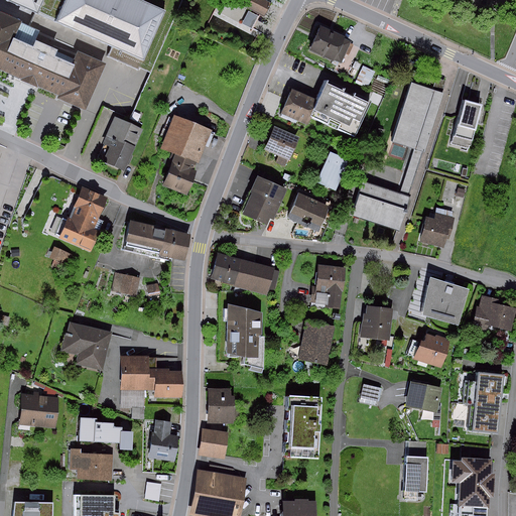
[(9,0),(36,11),(38,13),(44,0),(9,0)]
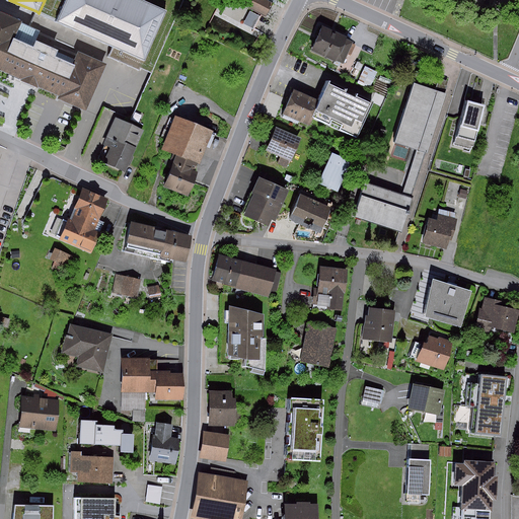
[(36,11),(29,27),(79,49),(104,60),(108,52),(155,73),(186,0),(44,0),(39,13),(36,11)]
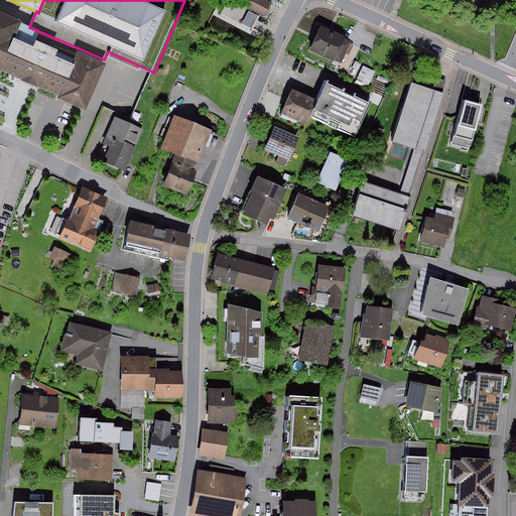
[(244,0),(244,2),(267,14),(274,2),(270,0),(244,0)]
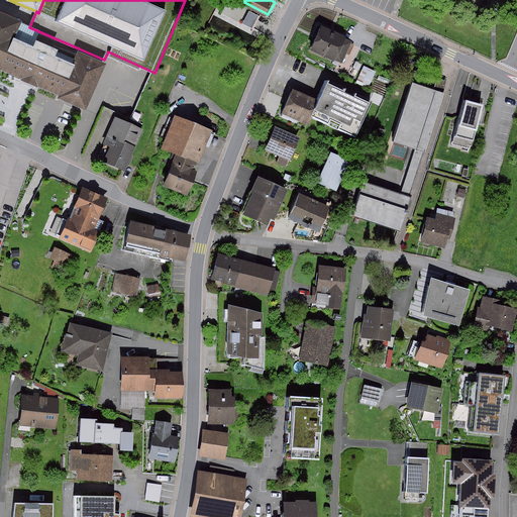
[(0,11),(0,64),(24,75),(22,81),(36,87),(38,82),(60,91),(57,96),(83,108),(104,60),(79,48),(75,57),(19,32),(23,22),(0,11)]
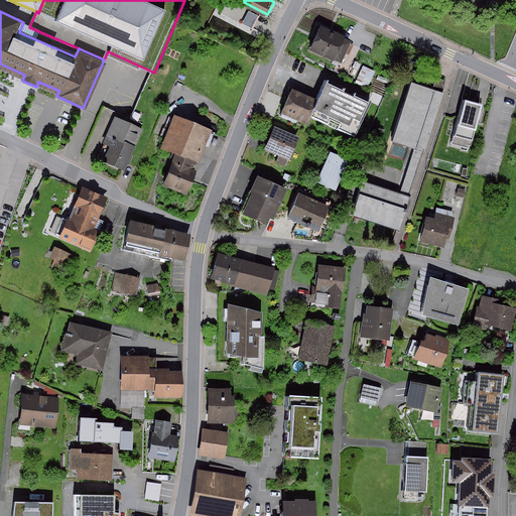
[(315,49),(343,61),(352,41),(325,29),(315,49)]
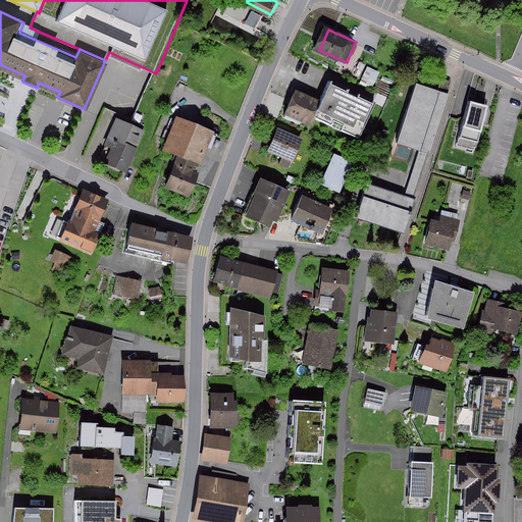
[(361,79),(373,84),(378,71),(367,66),(361,79)]
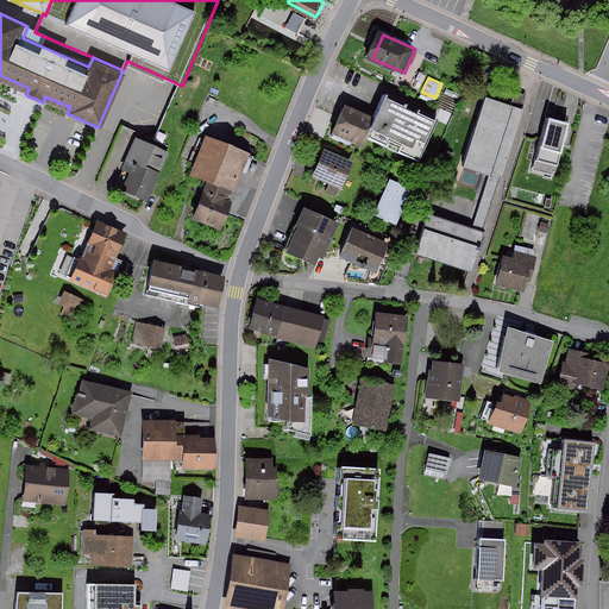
[(523,101),(525,92),(514,90),(513,99),(523,101)]
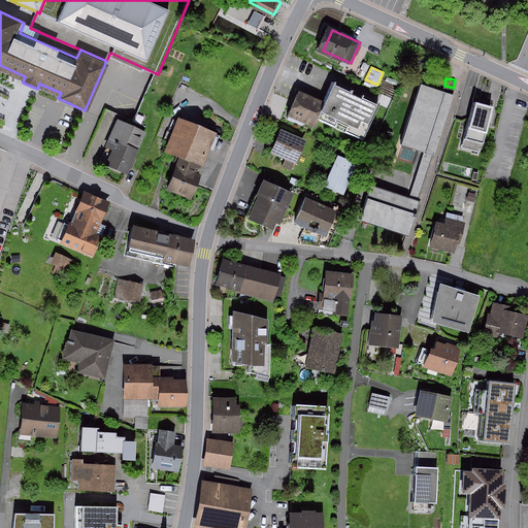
[(325,101),(319,117),(336,124),(337,122),(348,126),(345,130),(364,138),(381,102),(363,95),(362,98),(352,94),(353,91),(334,83),(325,101)]
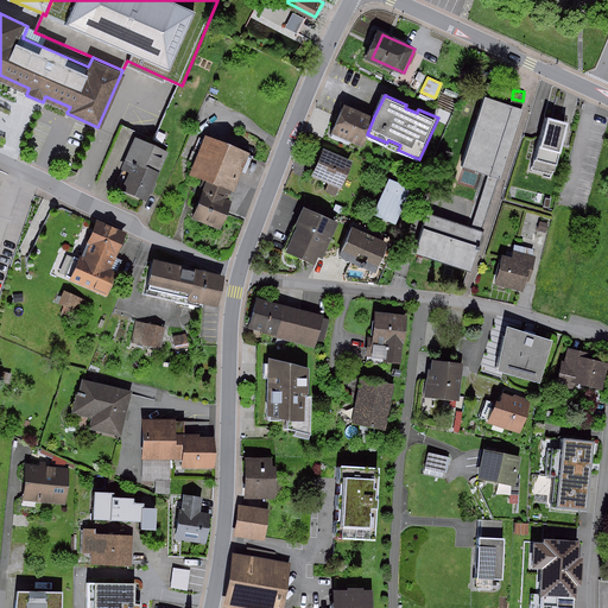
[(489,176),(501,179),(525,109),(486,96),(462,166),(489,176)]
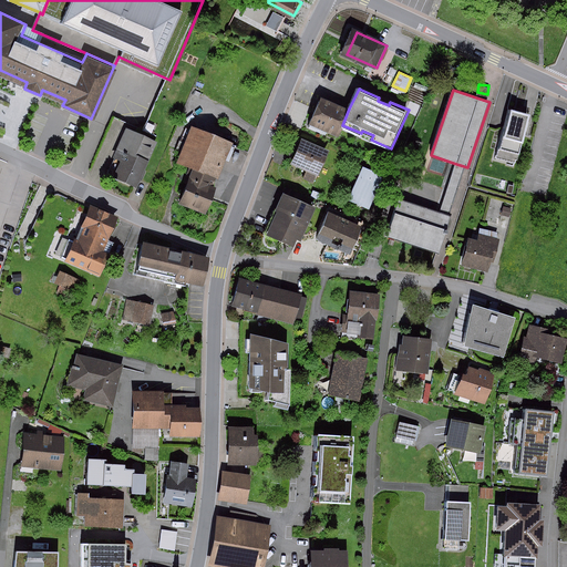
[(349,109),(321,98),(310,123),(338,135),(342,125),(349,109)]
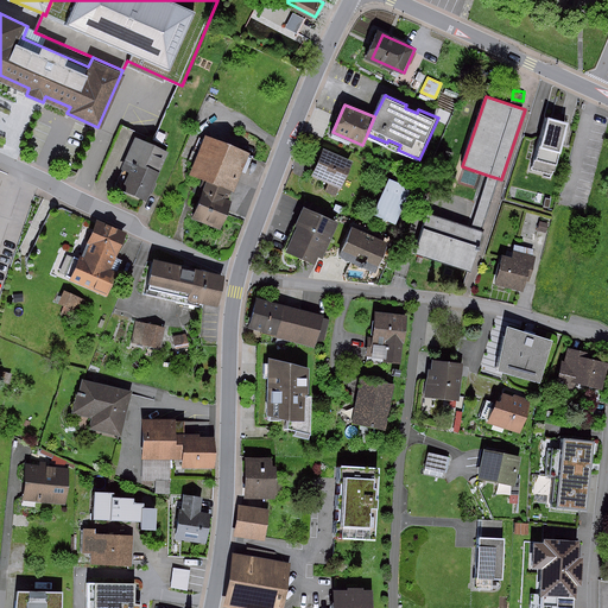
[(556,173),(569,122),(548,116),(534,168),(556,173)]
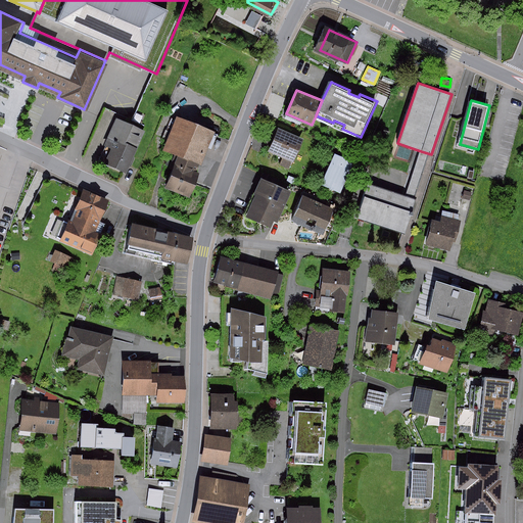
[(189,190),(216,132),(178,115),(163,147),(181,154),(169,181),(189,190)]
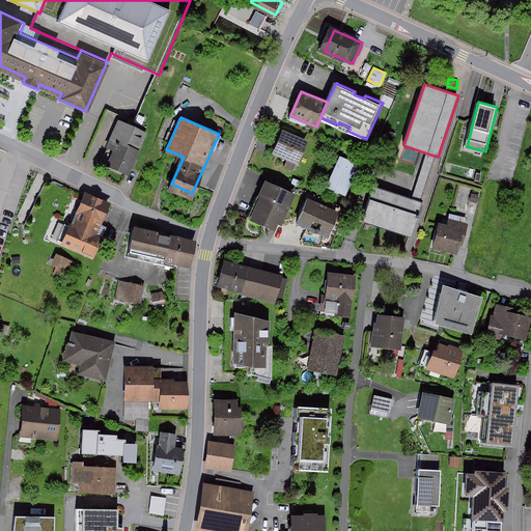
[(95,164),(130,178),(149,133),(115,118),(95,164)]
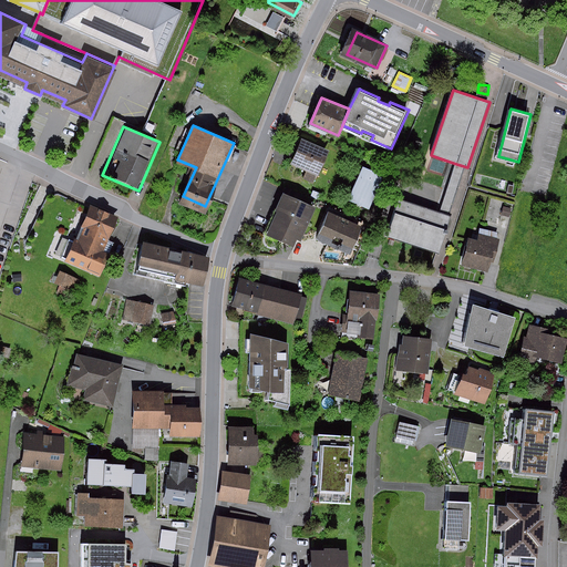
[(297,163),(323,173),(332,148),(307,138),(297,163)]
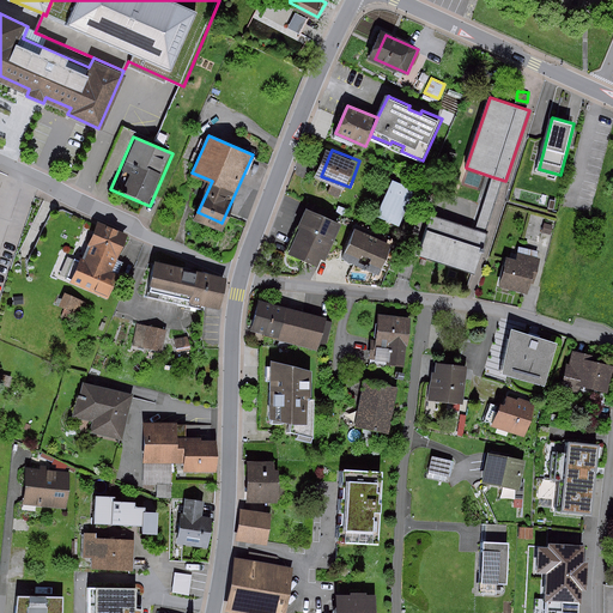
[(420,254),(477,272),(505,181),(493,177),(478,229),(432,214),(420,254)]
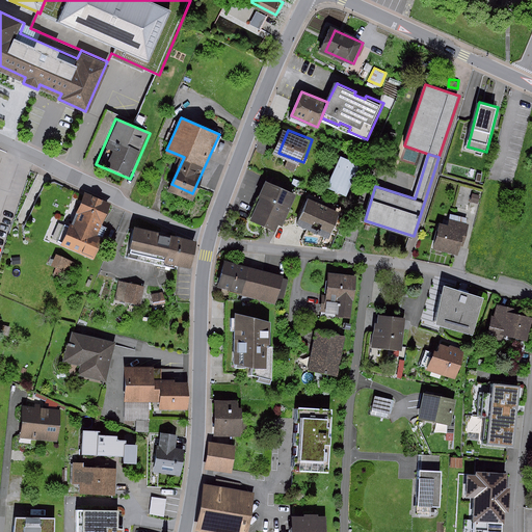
[(327,186),(347,195),(362,164),(341,155),(327,186)]
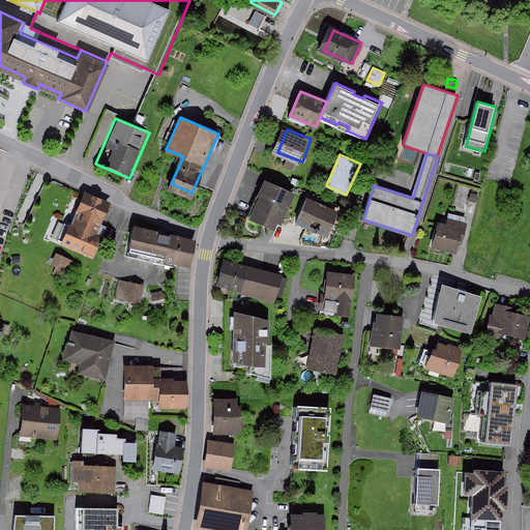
[(295,176),(292,182),(301,186),(303,180),(295,176)]
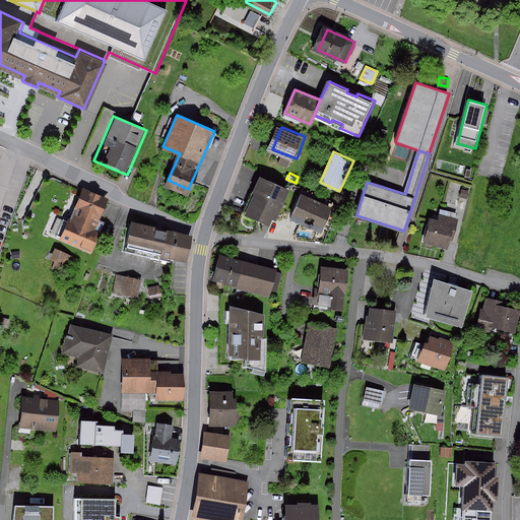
[(250,214),(275,224),(290,188),(265,177),(250,214)]
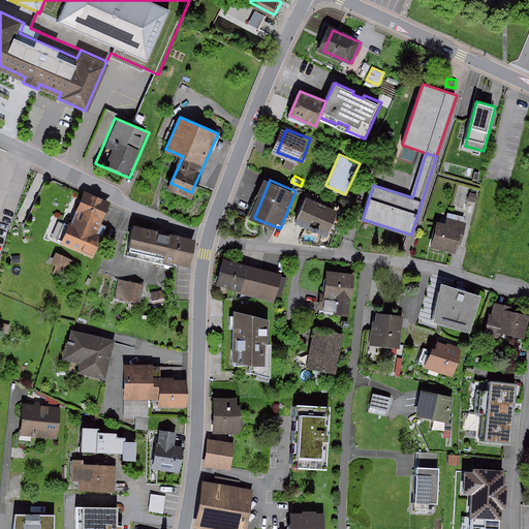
[(86,190),(72,223),(98,235),(112,200),(86,190)]
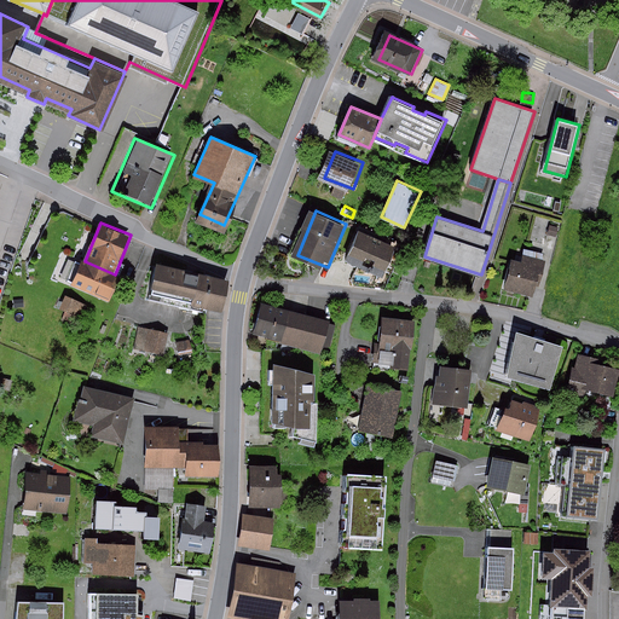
[(387,272),(399,249),(363,231),(352,254),(387,272)]
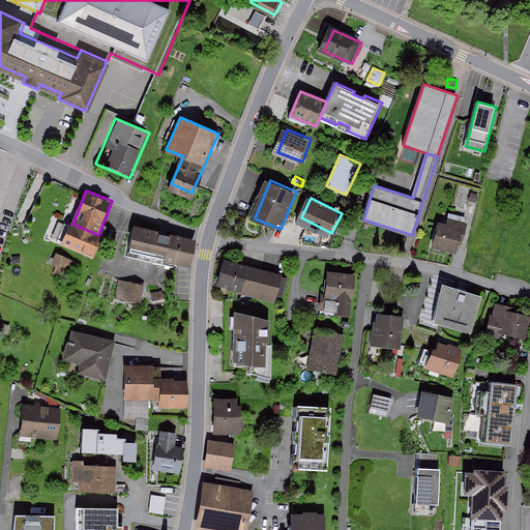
[(69,223),(61,243),(95,258),(105,237),(98,235),(72,224),(69,223)]
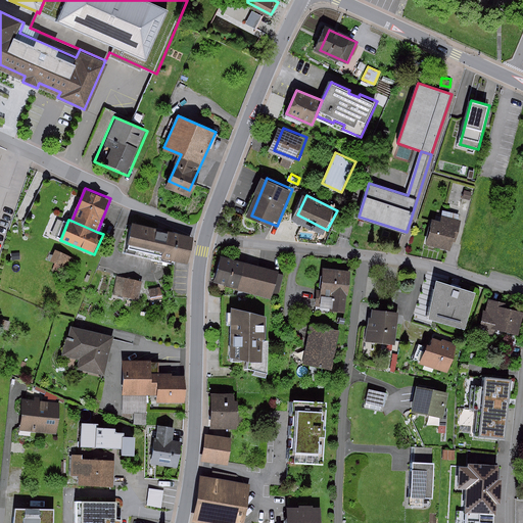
[(430,244),(454,247),(457,224),(433,221),(430,244)]
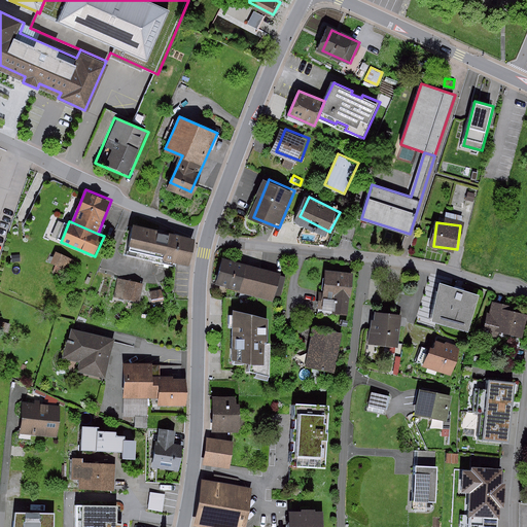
[(169,232),(133,224),(129,246),(130,247),(130,249),(164,257),(169,232)]
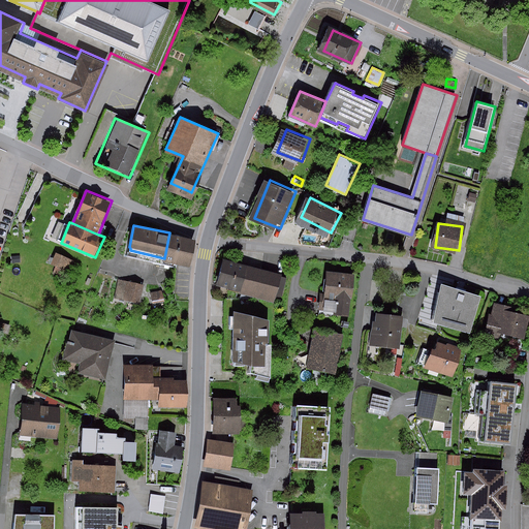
[(196,239),(169,232),(164,258),(163,261),(190,268),(196,239)]
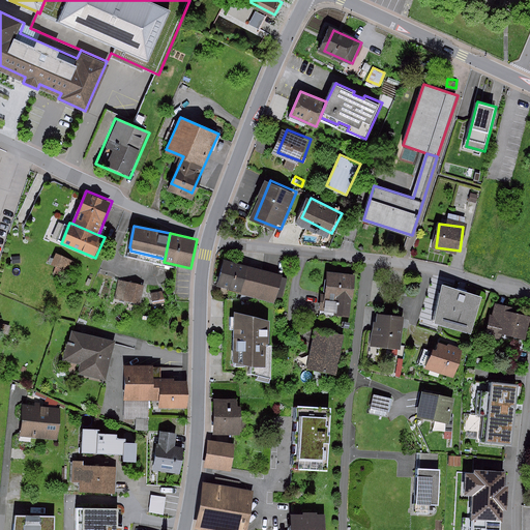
[(57,253),(52,264),(57,266),(55,270),(70,276),(77,260),(57,253)]
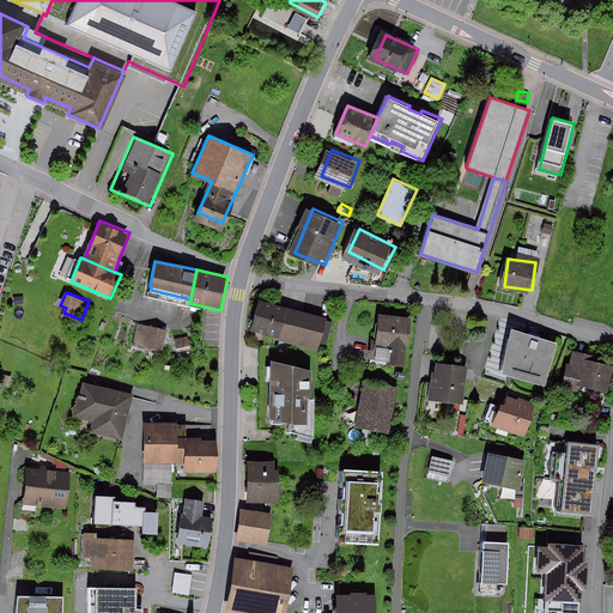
[(255,328),(321,346),(327,321),(261,304),(255,328)]
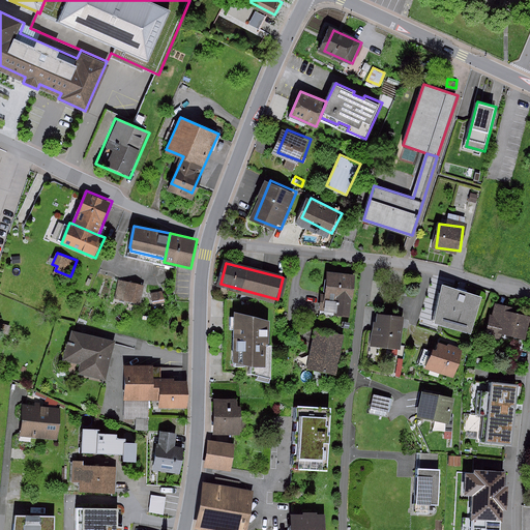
[(349,310),(353,275),(329,273),(326,306),(349,310)]
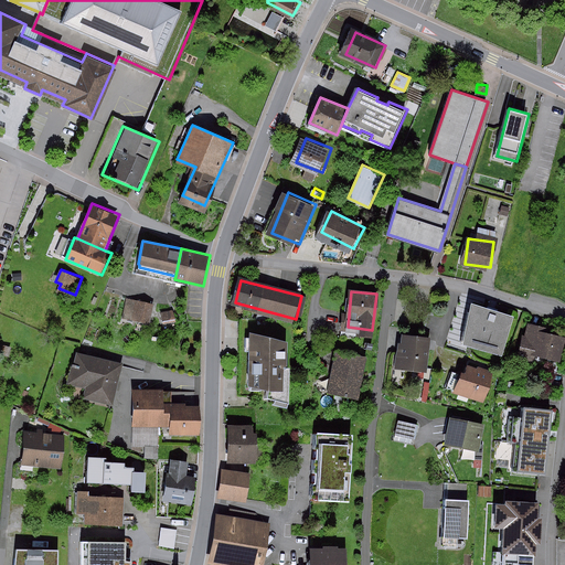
[(156,304),(129,297),(125,317),(151,323),(156,304)]
